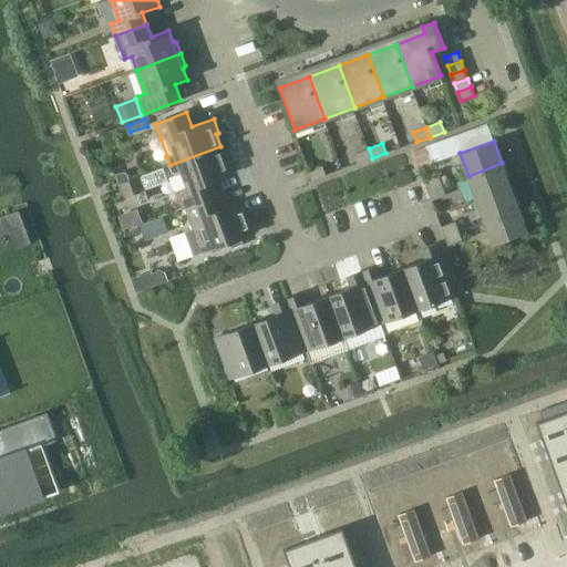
[(186,207),(218,195),(214,181),(234,173),(228,158),(226,160),(220,146),(169,165),(172,172),(176,174),(182,172),(188,188),(179,192),(186,207)]
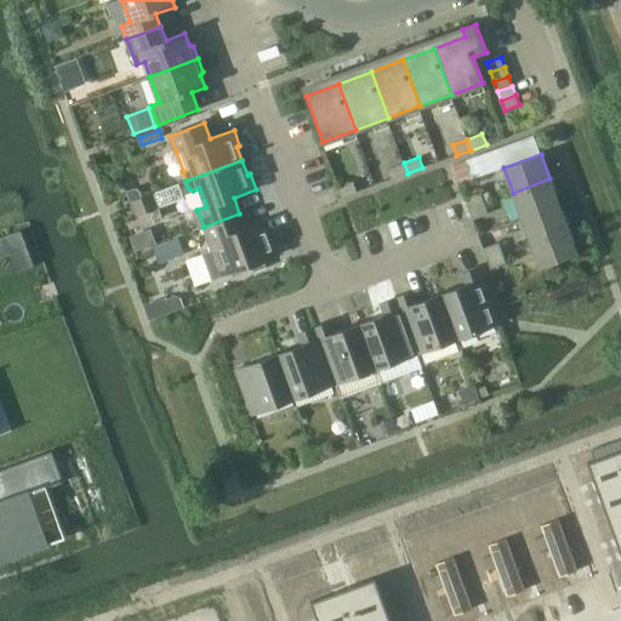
[(472,180),(466,161),(454,165),(460,184),(472,180)]
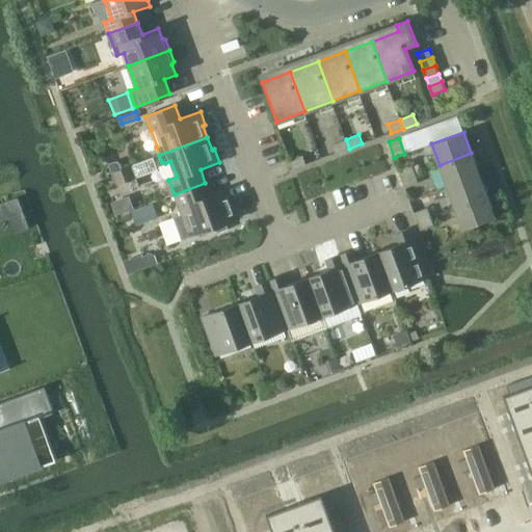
[(337,153),(349,149),(346,139),(334,143),(337,153)]
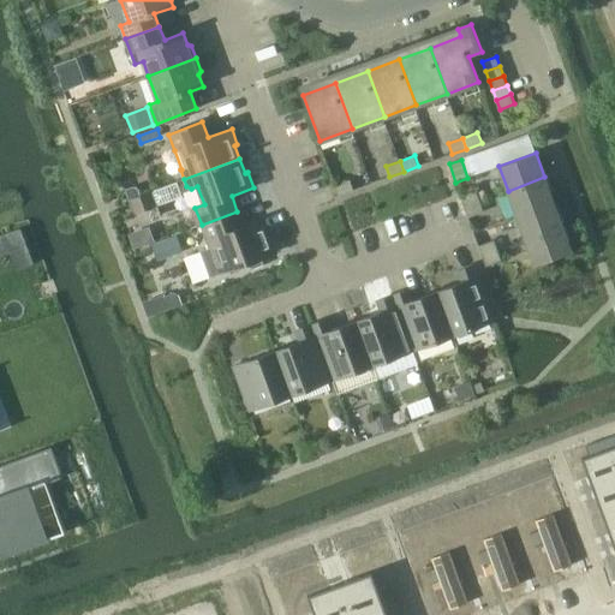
[(517,215),(554,202),(544,177),(508,191),(517,215)]
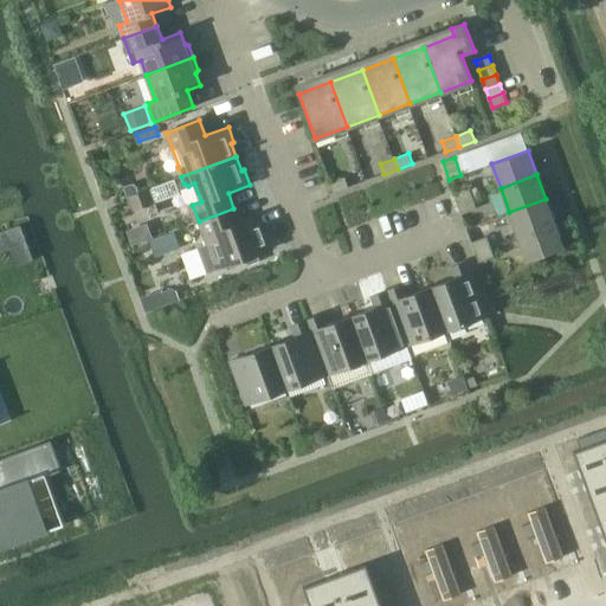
[(334,192),(348,187),(345,178),(331,182),(334,192)]
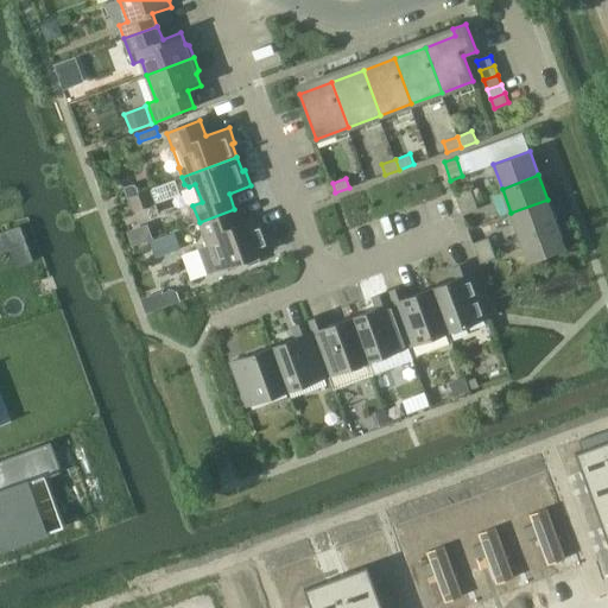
[(455,194),(460,204),(474,200),(469,189),(455,194)]
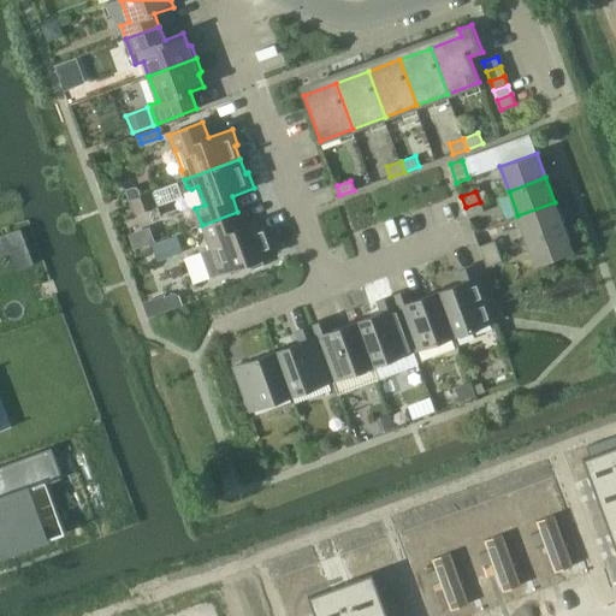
[(484,212),(480,202),(466,207),(469,218),(484,212)]
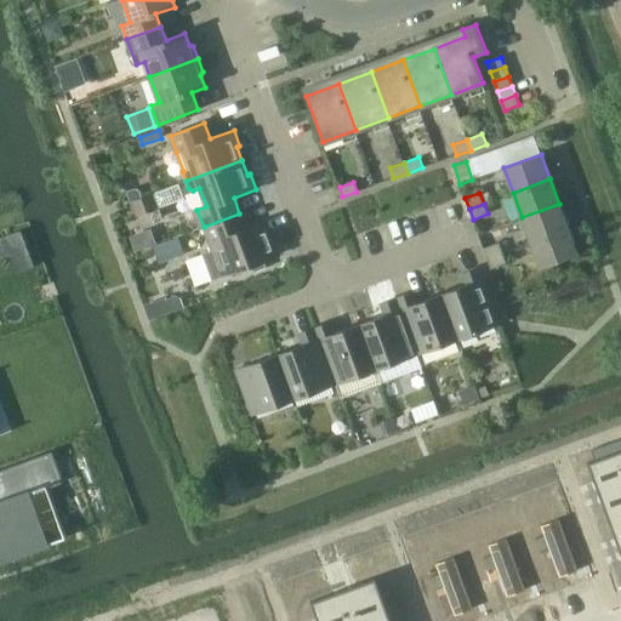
[(531,244),(569,231),(559,204),(522,217),(531,244)]
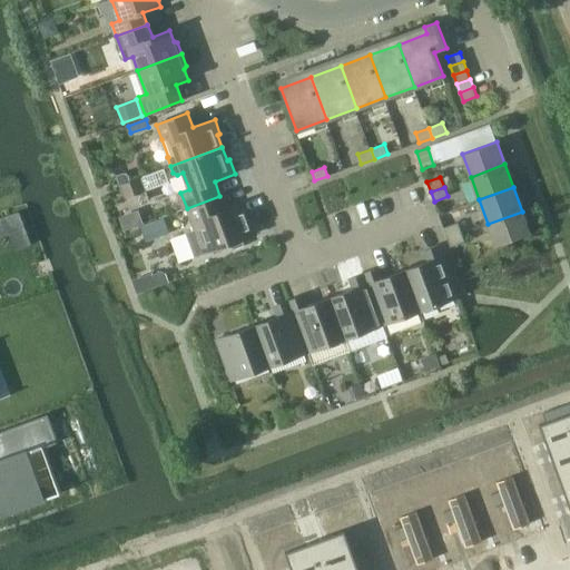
[(195,229),(186,233),(194,256),(212,251),(231,244),(232,247),(236,249),(245,246),(243,239),(257,234),(252,219),(249,220),(243,204),(225,209),(219,196),(187,208),(195,229)]
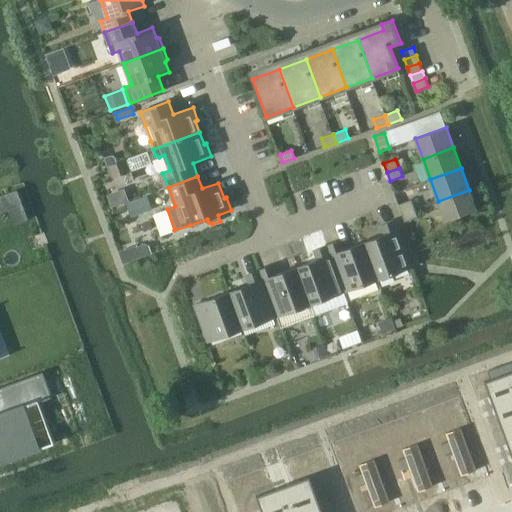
[(469,190),(438,201),(446,221),(476,210),(469,190)]
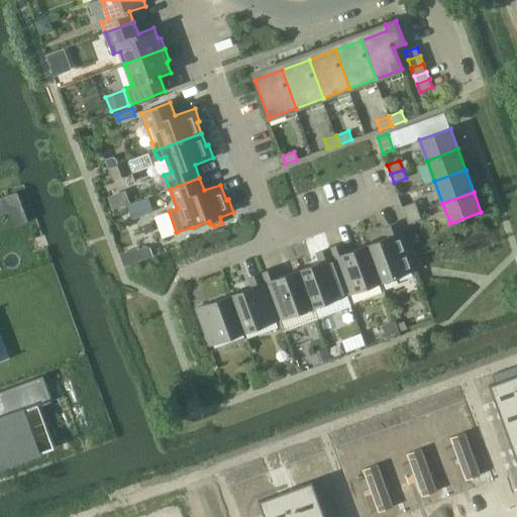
[(133,219),(151,212),(146,200),(128,206),(133,219)]
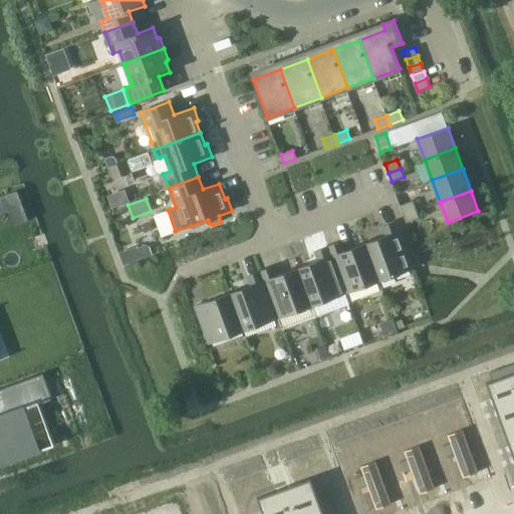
[(404,216),(417,211),(414,201),(401,206),(404,216)]
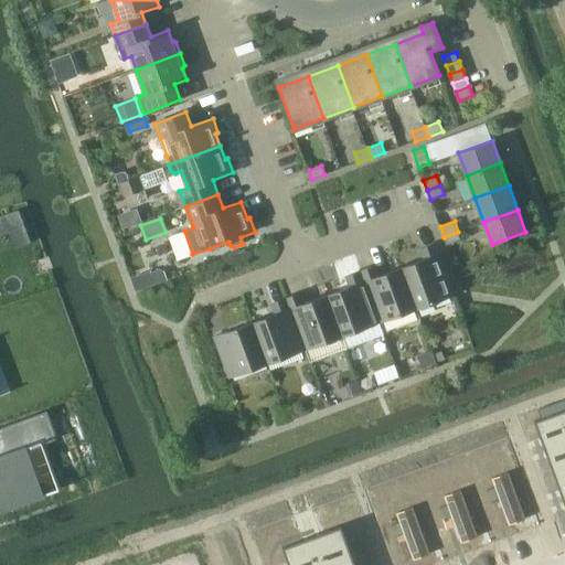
[(458,232),(444,237),(447,245),(461,240),(458,232)]
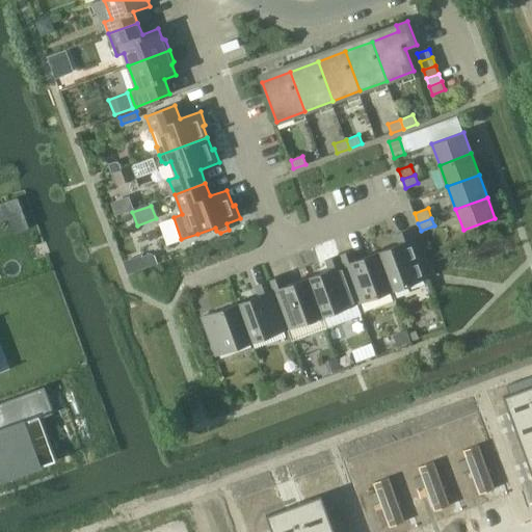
[(378,251),(392,290),(427,277),(409,230),(396,234),(400,244),(378,251)]
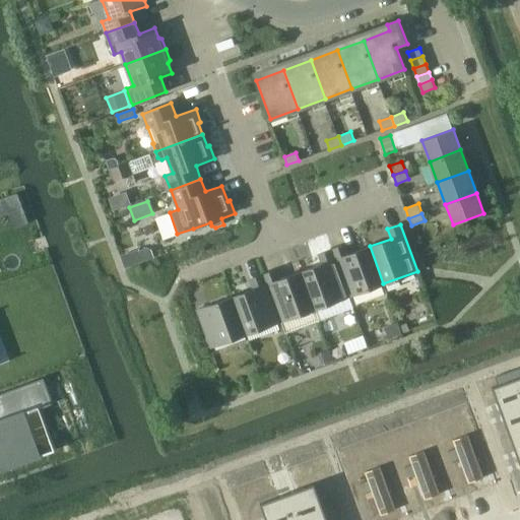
[(383,283),(370,246),(348,254),(345,245),(332,249),(349,297),(383,283)]
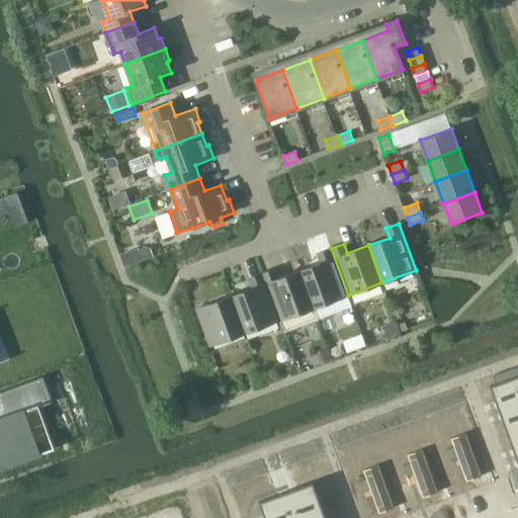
[(139,247),(120,254),(124,266),(144,260),(154,256),(151,248),(147,246),(139,249),(139,247)]
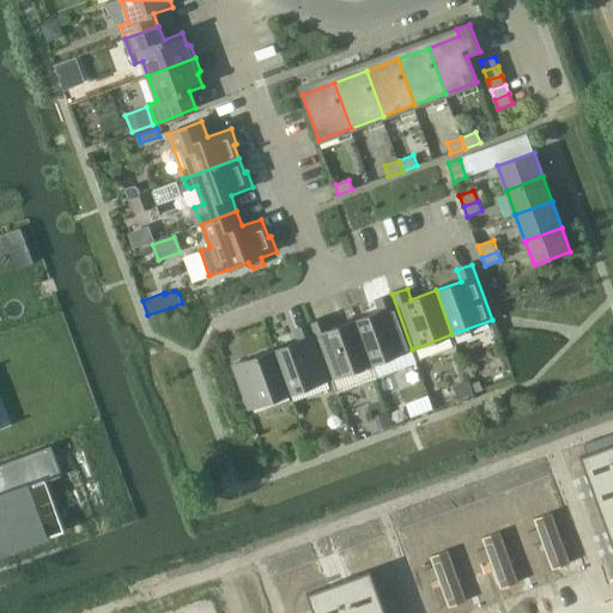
[(371,364),(370,364),(376,378),(417,363),(412,350),(392,293),(376,299),(380,310),(354,320),(371,364)]
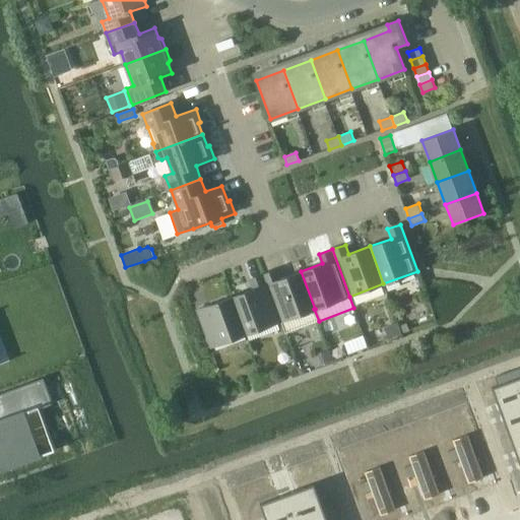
[(315,309),(301,271),(279,279),(276,269),(263,274),(280,321),(314,309),(315,309)]
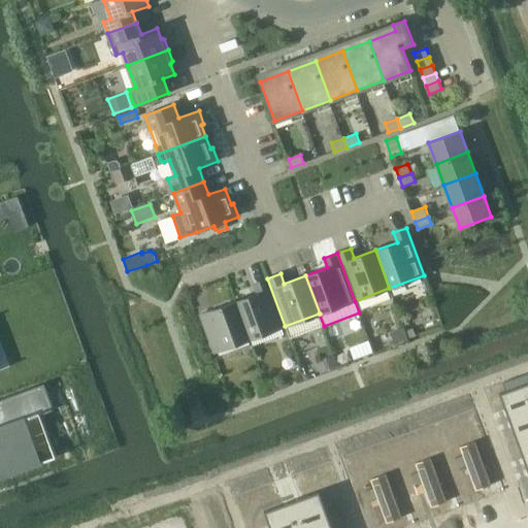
[(236,301),(250,339),(285,326),(267,278),(254,284),(258,293),(236,301)]
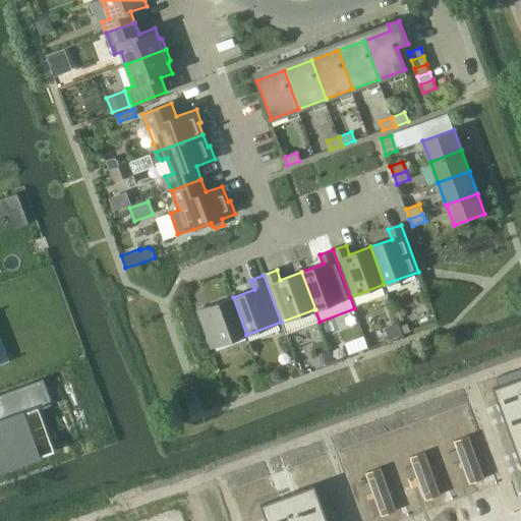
[(212,347),(246,335),(233,297),(198,309),(212,347)]
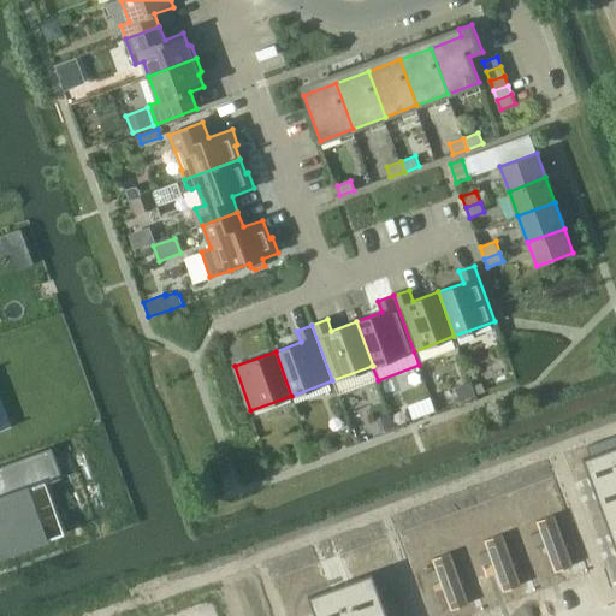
[(610,438),(599,442),(603,451),(614,448),(610,438)]
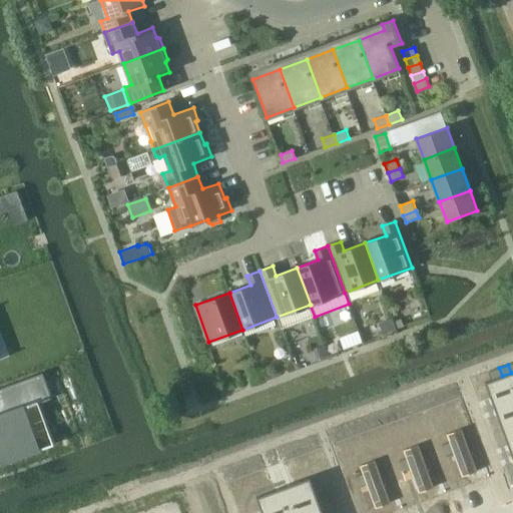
[(498,368),(490,371),(493,379),(501,376),(498,368)]
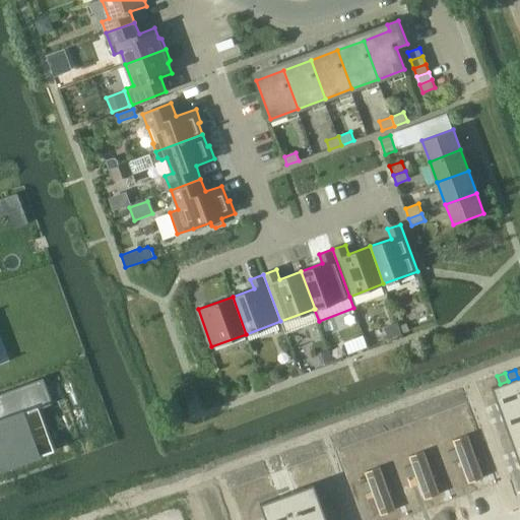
[(0,460),(43,445),(27,403),(52,394),(44,374),(0,389),(0,460)]
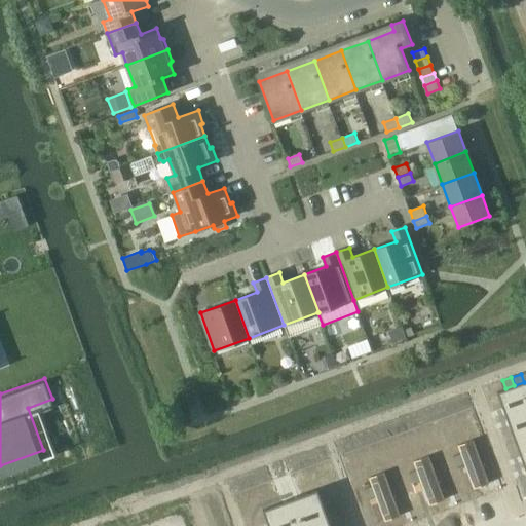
[(525,387),(524,382),(497,391),(506,416),(525,409),(525,387)]
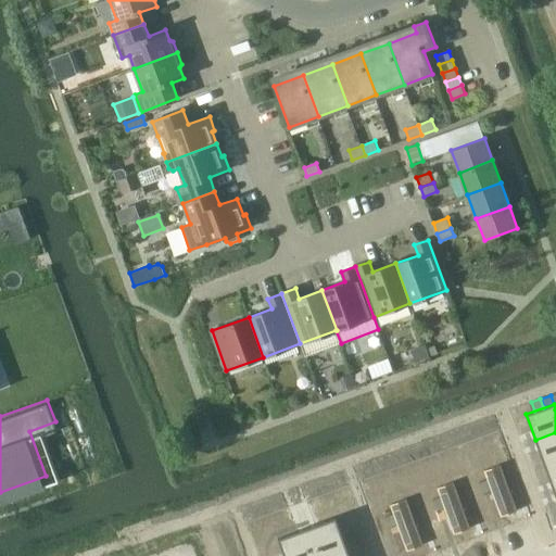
[(555,432),(535,440),(545,465),(555,460),(555,432)]
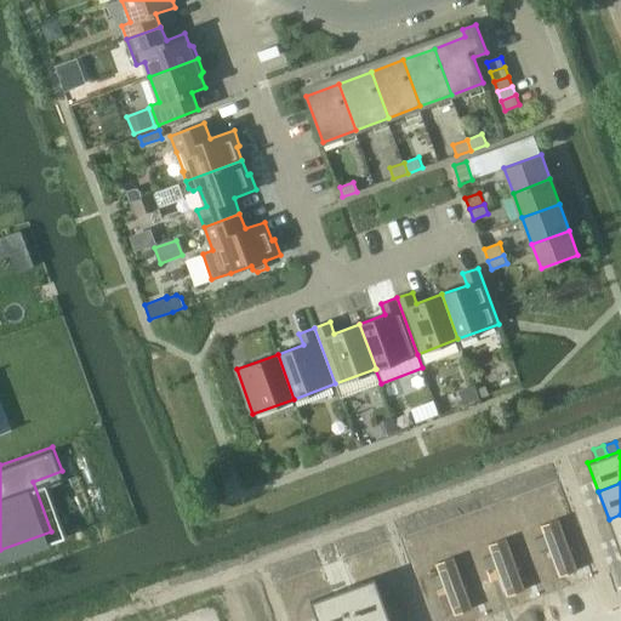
[(620,516),(609,520),(620,548),(620,547),(620,516)]
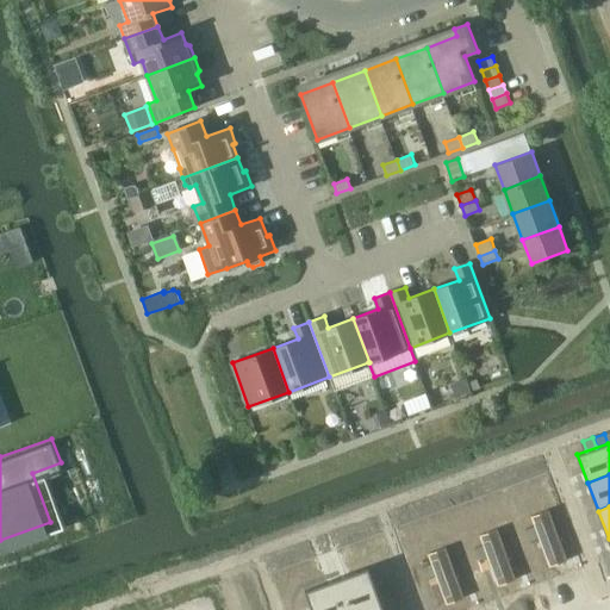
[(553,516),(535,522),(552,567),(567,561),(568,561),(553,516)]
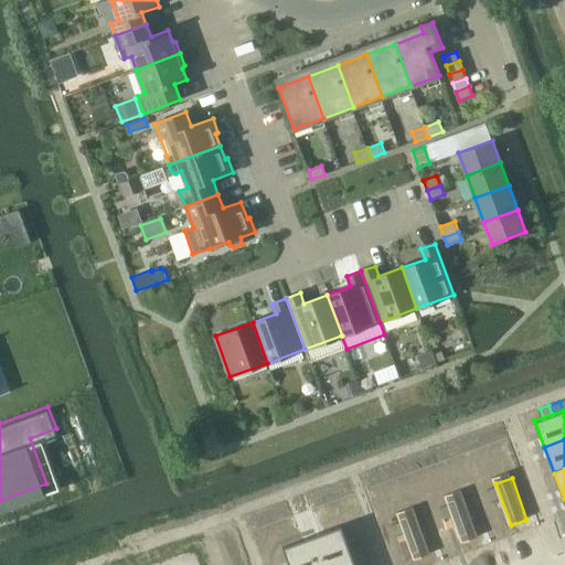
[(459,497),(441,503),(457,545),(473,540),(459,497)]
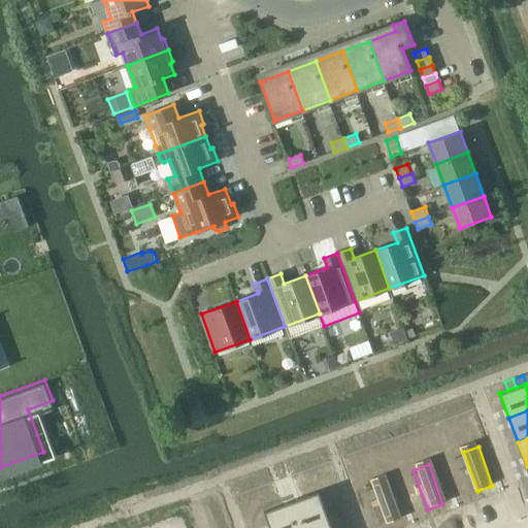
[(378,482),(364,487),(378,525),(393,520),(378,482)]
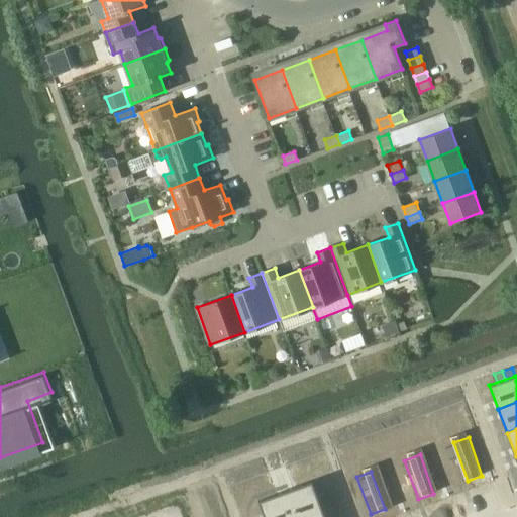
[(314,483),(287,492),(295,516),(299,516),(323,509),(314,483)]
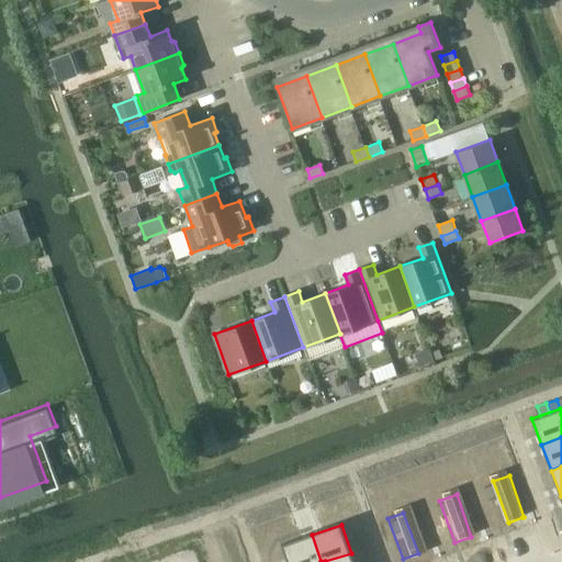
[(321,561),(311,536),(282,546),(287,561),(321,561)]
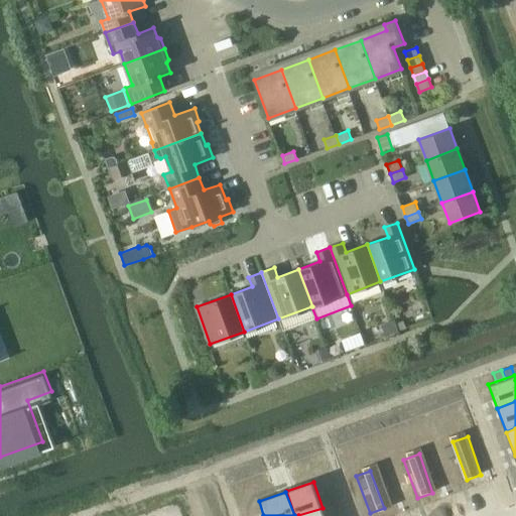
[(332,496),(319,500),(323,507),(334,503),(332,496)]
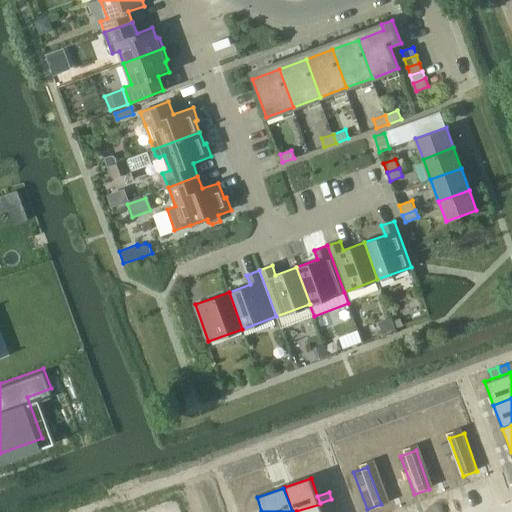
[(331,499),(320,504),(323,510),(334,506),(331,499)]
